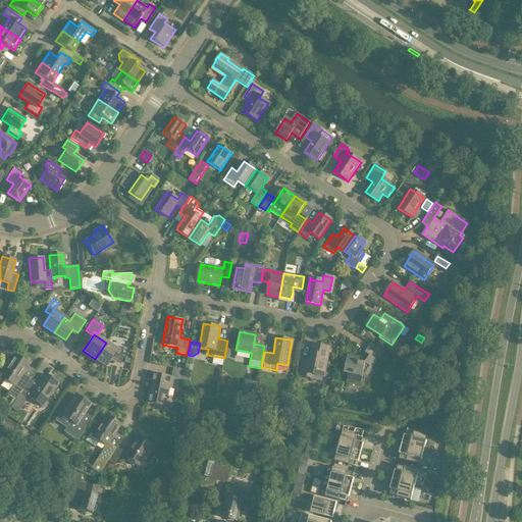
[(116,349),(106,343),(95,359),(105,366),(108,361),(119,364),(123,348),(117,347),(116,349)]
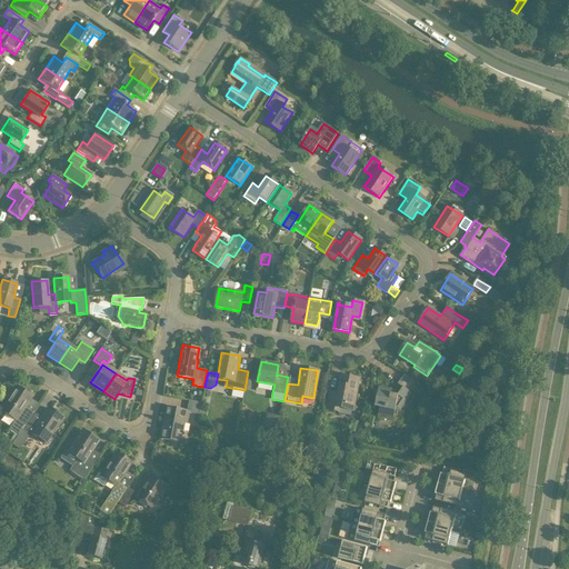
[(327,409),(338,411),(338,415),(351,417),(352,410),(359,378),(341,375),(338,392),(330,391),(327,409)]
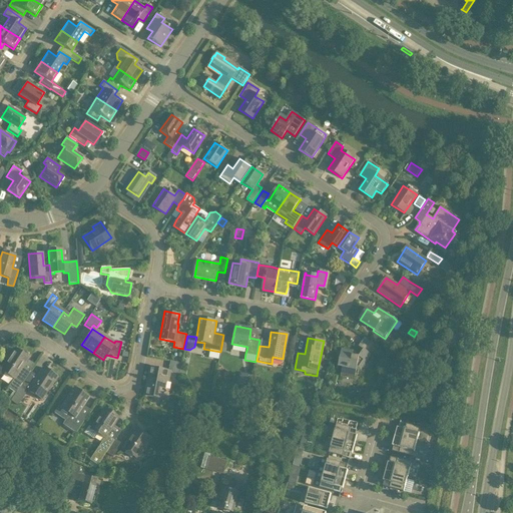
[(363,350),(361,353),(342,349),(338,366),(342,367),(340,376),(354,379),(357,369),(358,369),(363,362),(365,363),(376,346),(364,338),(358,347),(363,350)]
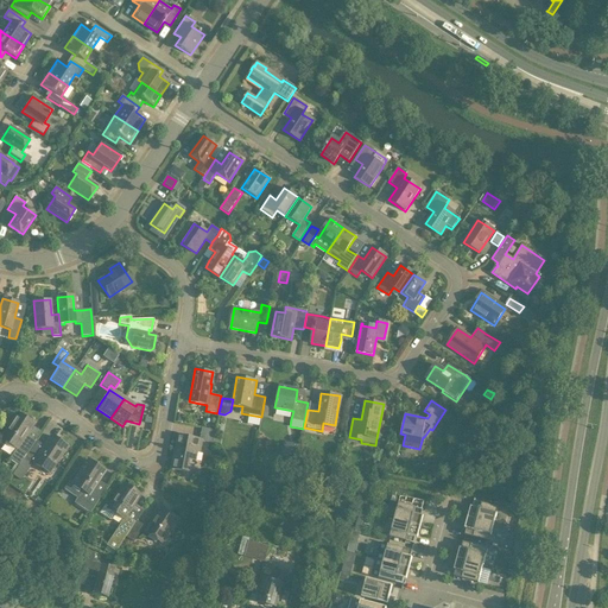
[(26,454),(30,448),(35,441),(25,435),(33,424),(17,413),(1,438),(17,449),(10,458),(19,466),(23,460),(23,458),(26,454)]
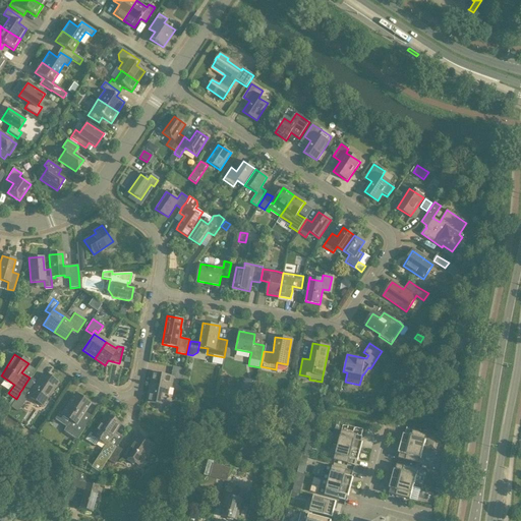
[(173,366),(171,377),(153,372),(147,402),(163,405),(164,395),(167,395),(169,387),(171,388),(173,378),(182,379),(184,368),(173,366)]
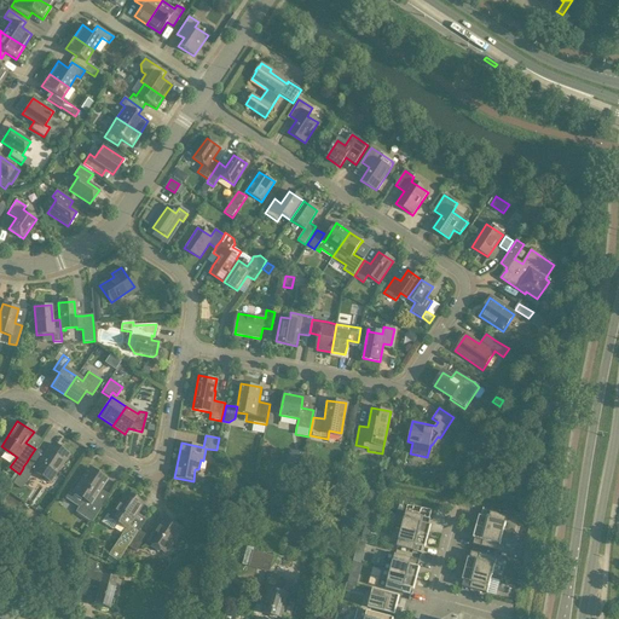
[(19,474),(13,482),(23,489),(33,474),(34,470),(50,481),(68,455),(52,444),(44,455),(39,462),(30,456),(27,462),(23,467),(23,468),(19,474)]
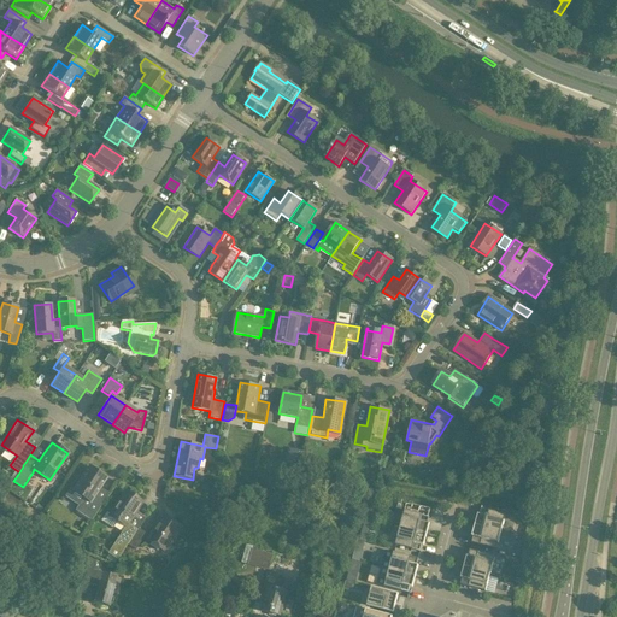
[(300,466),(303,452),(293,450),(291,465),(300,466)]
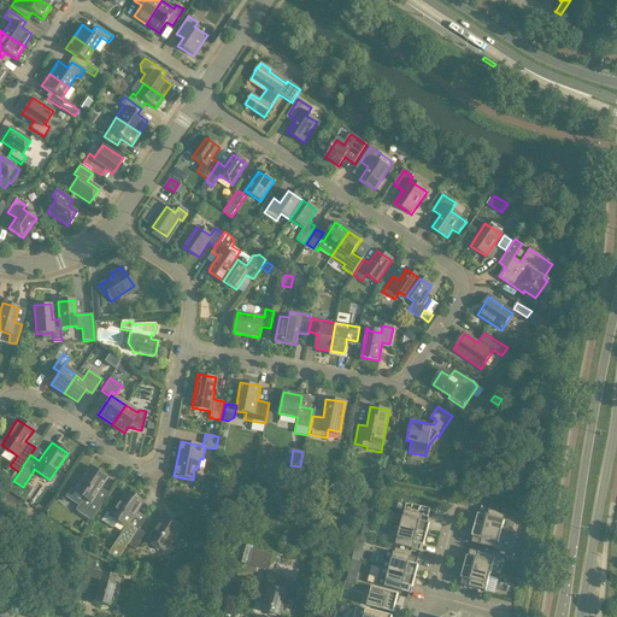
[(312,453),(304,452),(301,466),(309,468),(312,453)]
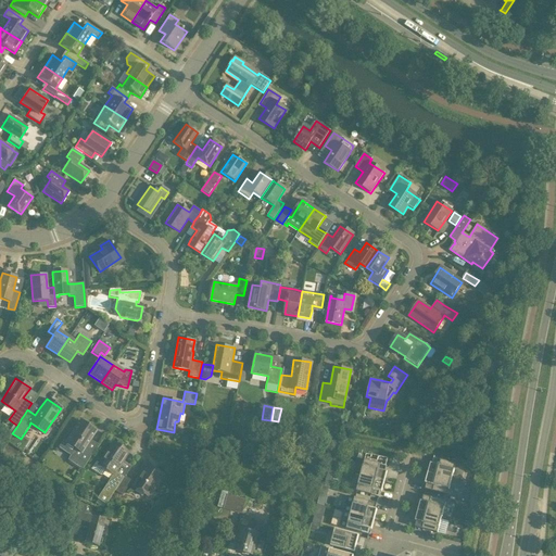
[(59,447),(70,456),(67,459),(81,468),(91,454),(83,449),(95,431),(79,421),(66,442),(63,440),(59,447)]
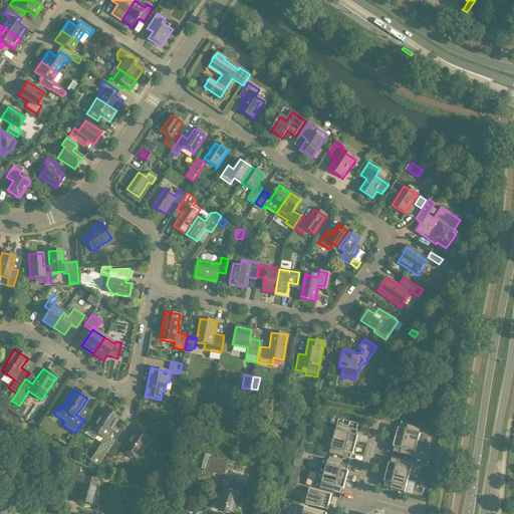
[(105,453),(114,440),(117,436),(109,431),(118,419),(107,412),(106,413),(102,411),(91,429),(88,427),(84,434),(92,440),(94,440),(97,435),(103,439),(104,439),(90,461),(98,466),(106,453),(105,453)]
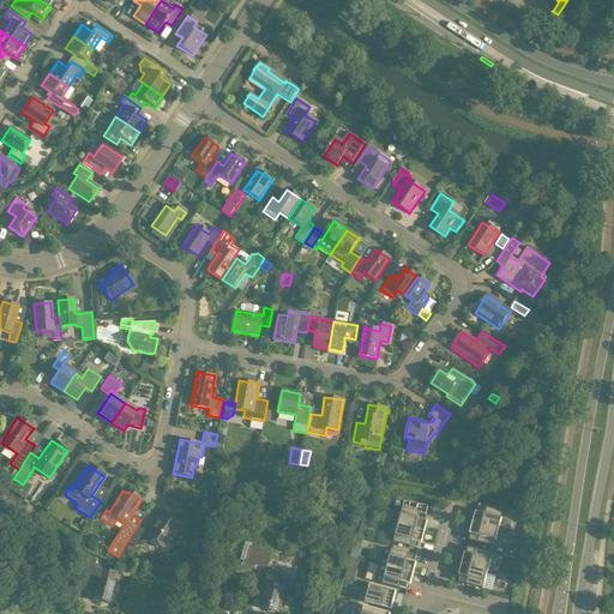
[(398,525),(425,533),(427,522),(426,521),(427,515),(426,515),(428,506),(404,500),(402,509),(403,509),(398,525)]
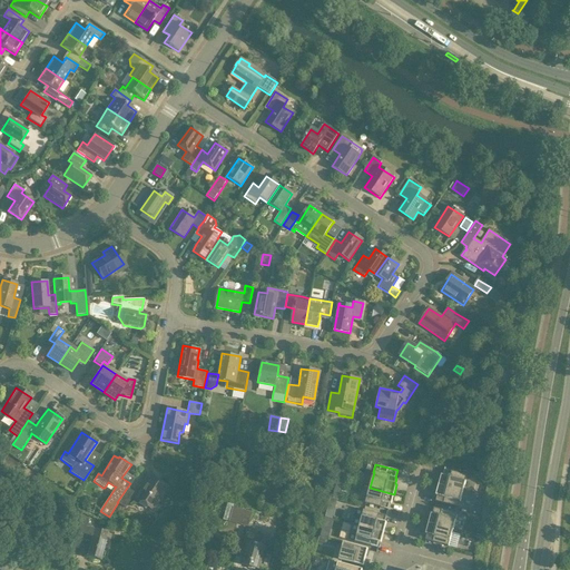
[(439,485),(463,492),(468,477),(444,470),(443,475),(441,475),(439,485)]
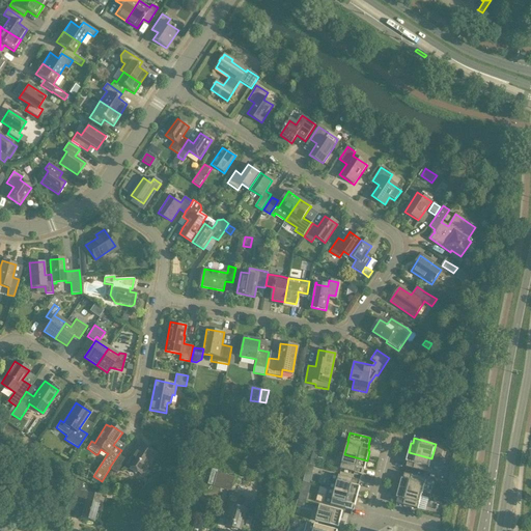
[(139,444),(126,465),(140,474),(155,453),(139,444)]
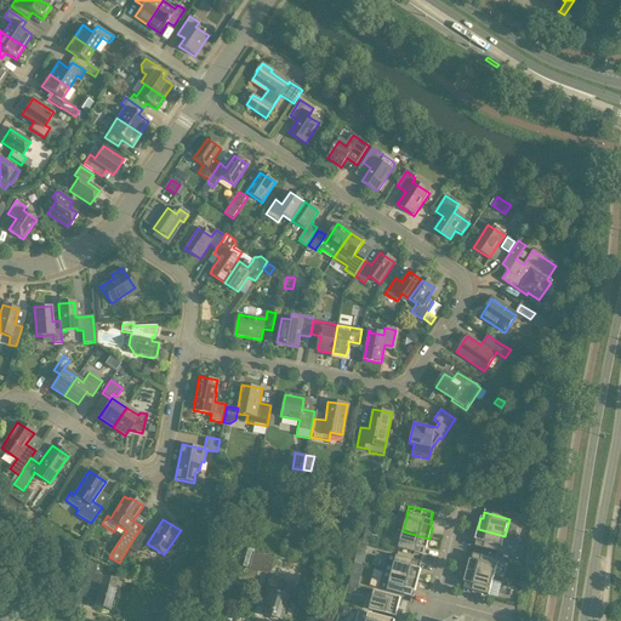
[(500,553),(505,536),(478,529),(474,540),(477,541),(476,547),(500,553)]
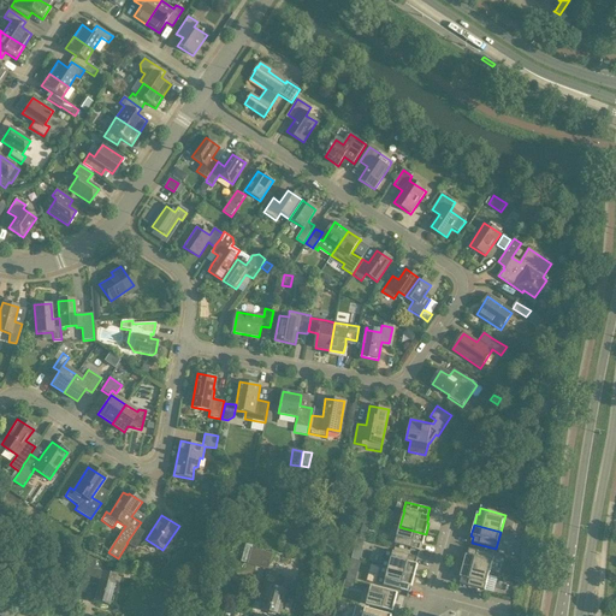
[(146,533),(137,527),(126,543),(128,543),(135,549),(146,533)]
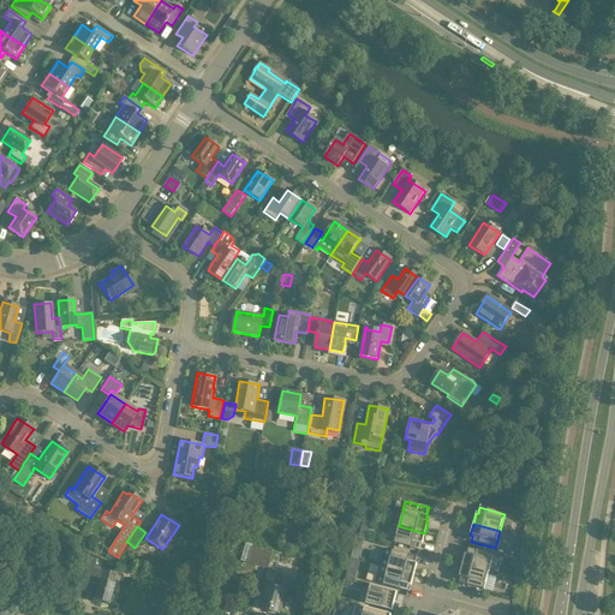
[(425,533),(399,526),(394,543),(419,550),(421,544),(422,544),(425,533)]
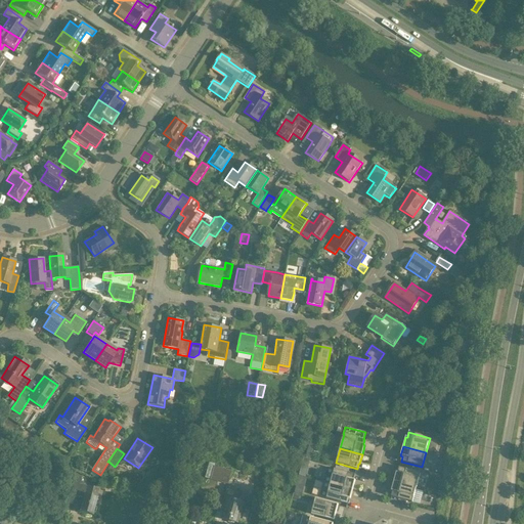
[(210,464),(205,477),(227,485),(231,471),(210,464)]
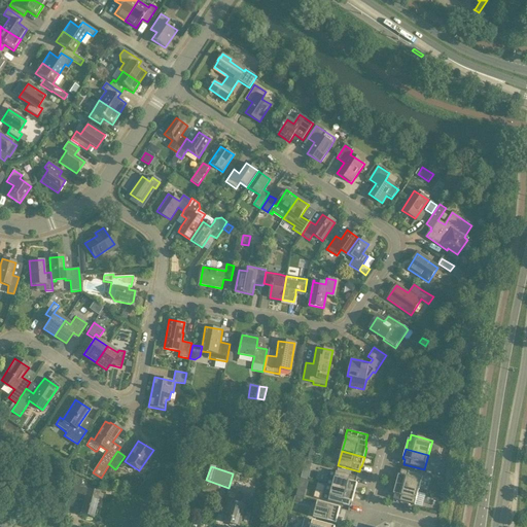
[(357,484),(356,483),(357,478),(329,470),(325,485),(355,493),(357,484)]
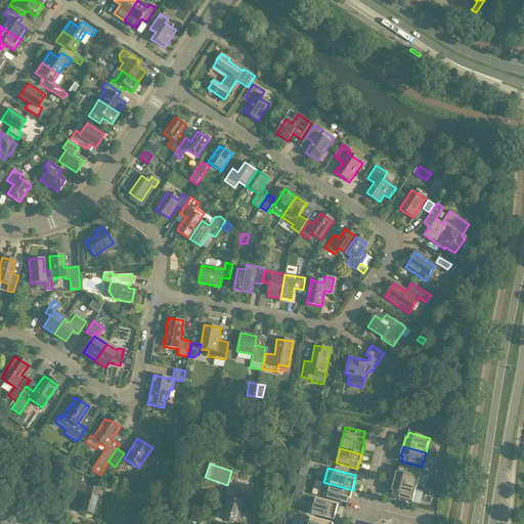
[(394,482),(416,488),(420,473),(399,468),(398,473),(396,473),(394,482)]
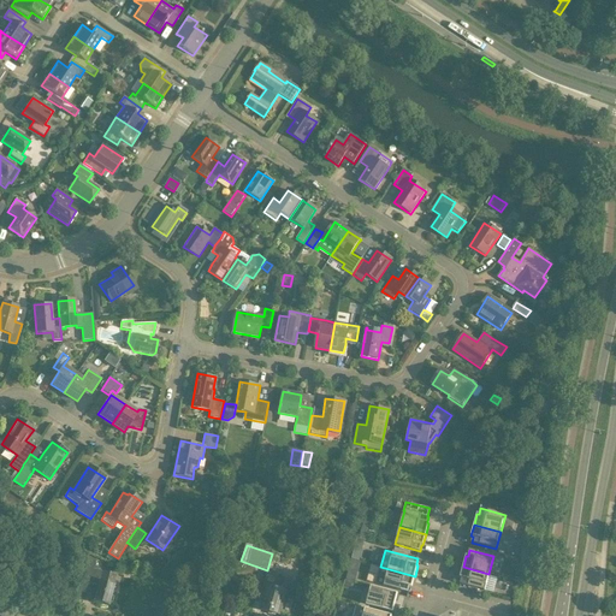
[(83,572),(93,574),(89,584),(98,586),(94,600),(108,604),(113,585),(116,575),(102,572),(102,573),(94,570),(96,561),(88,558),(83,572)]
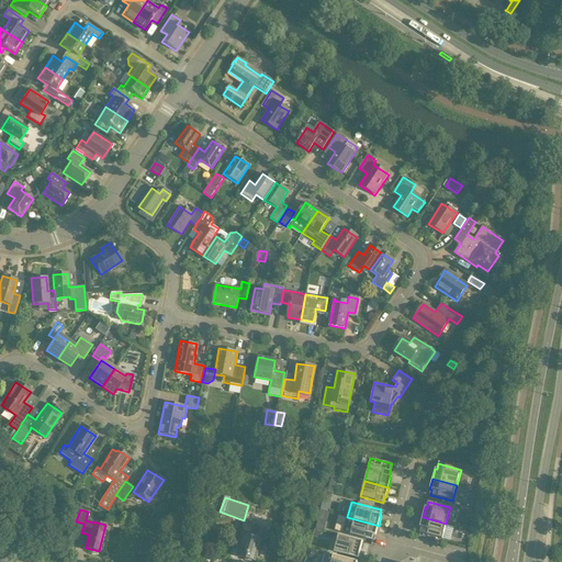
[(343,532),(350,535),(372,541),(374,535),(375,536),(379,526),(347,517),(343,532)]
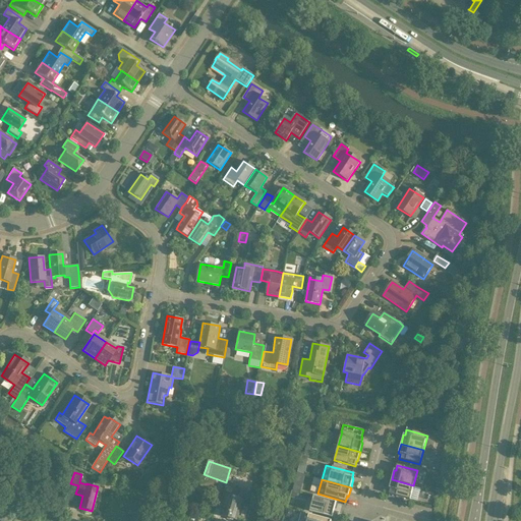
[(389,488),(391,488),(389,495),(410,500),(413,485),(392,479),(389,488)]
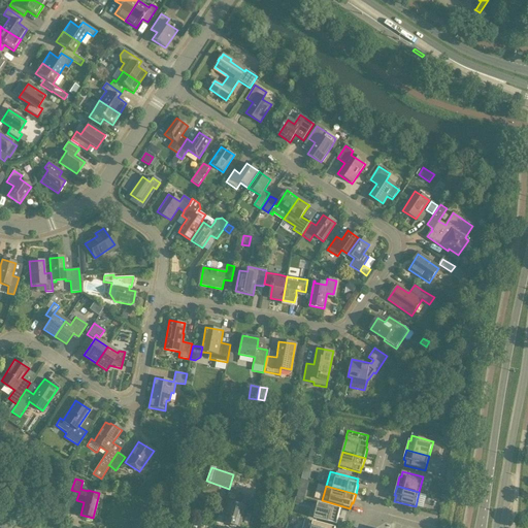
[(230,502),(224,523),(239,527),(248,499),(240,497),(241,493),(229,490),(226,501),(230,502)]
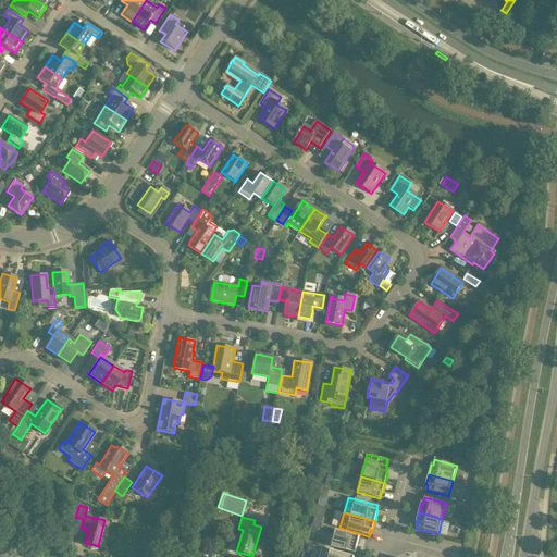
[(335,531),(332,546),(355,553),(359,537),(335,531)]
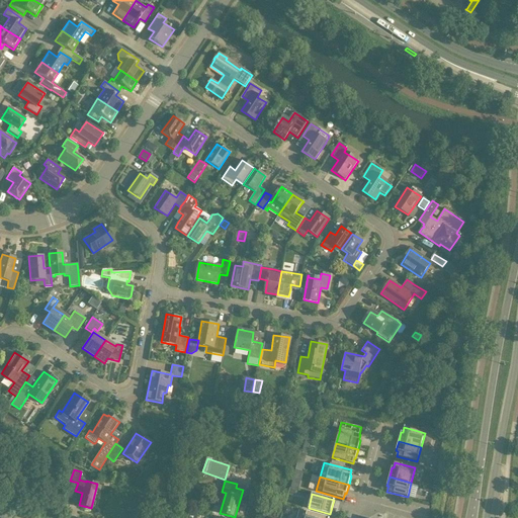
[(138,500),(137,507),(144,509),(146,502),(138,500)]
